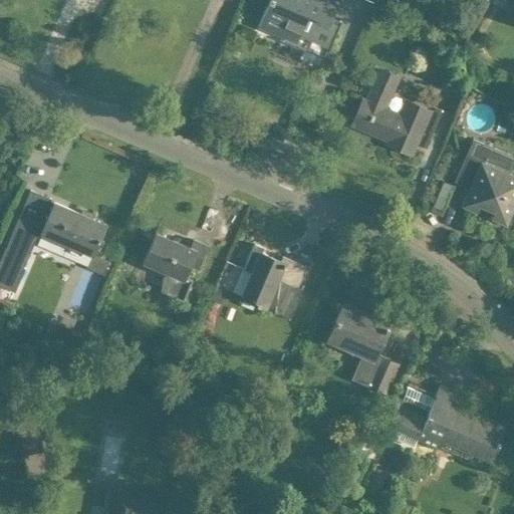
[(295,42),(301,28),(306,30),(310,20),(326,26),(336,0),(268,0),(257,26),(258,26),(259,24),(295,39),(294,41),(295,42)]
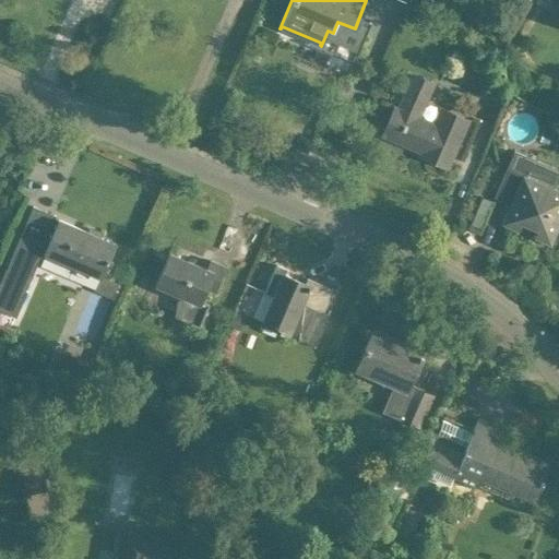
[(397,109),(394,108),(382,135),(423,152),(420,156),(445,166),(465,119),(441,109),(433,125),(416,117),(431,83),(413,74),(397,109)]
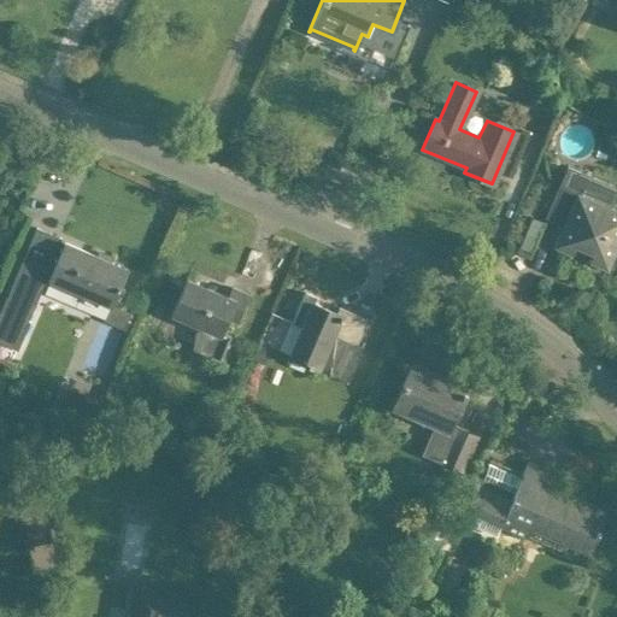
[(616,245),(616,211),(610,209),(616,191),(616,187),(566,166),(545,218),(562,225),(552,247),(570,254),(574,246),(592,254),(588,263),(606,270),(616,245)]
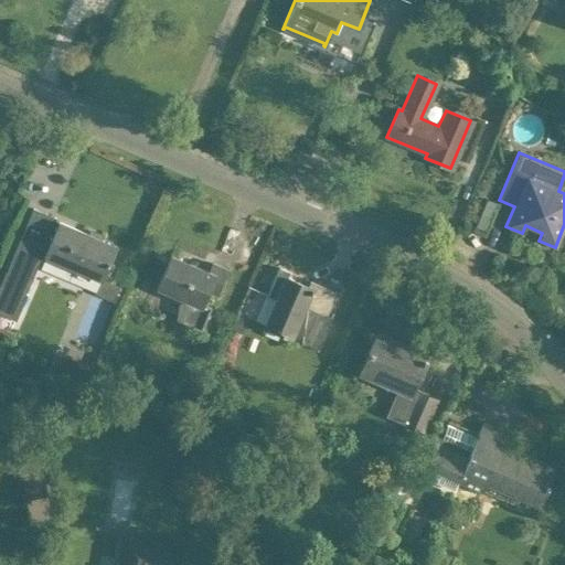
[(33,209),(0,286),(0,313),(13,320),(25,294),(24,294),(41,254),(44,255),(44,256),(102,280),(116,247),(59,222),(57,224),(54,223),(55,219),(33,209)]
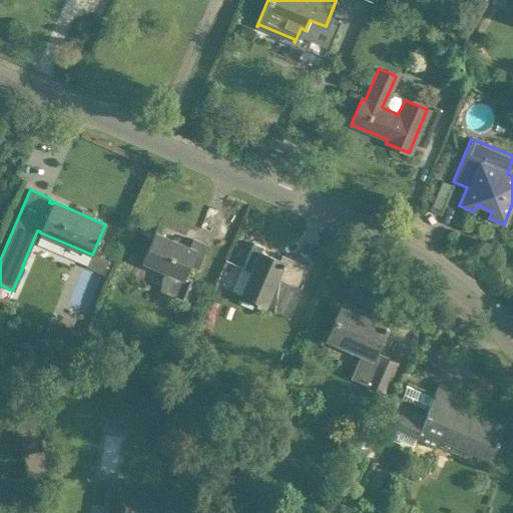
[(163,270),(161,282),(160,291),(182,300),(190,282),(182,278),(188,264),(196,267),(205,245),(192,239),(189,247),(172,239),(171,241),(164,238),(164,236),(154,232),(142,261),(163,270)]
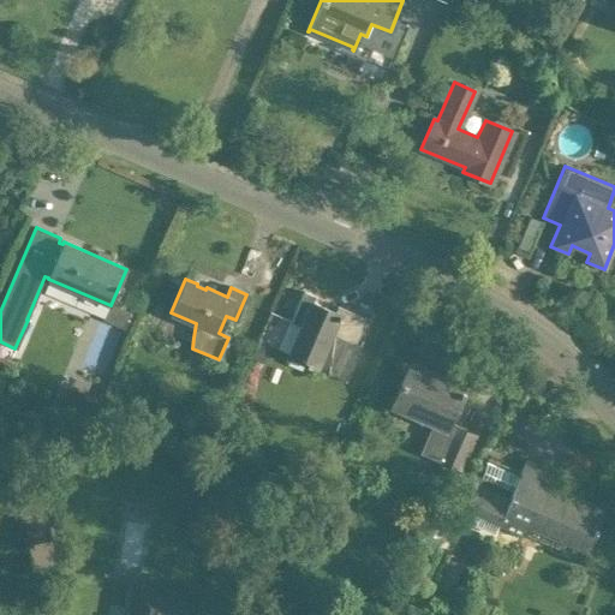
[(304,292),(294,315),(292,322),(300,326),(288,354),(316,366),(329,334),(334,336),(328,372),(346,381),(362,345),(360,344),(359,346),(356,345),(366,318),(338,306),(335,312),(311,303),(314,297),(305,293),(305,292),(304,292)]
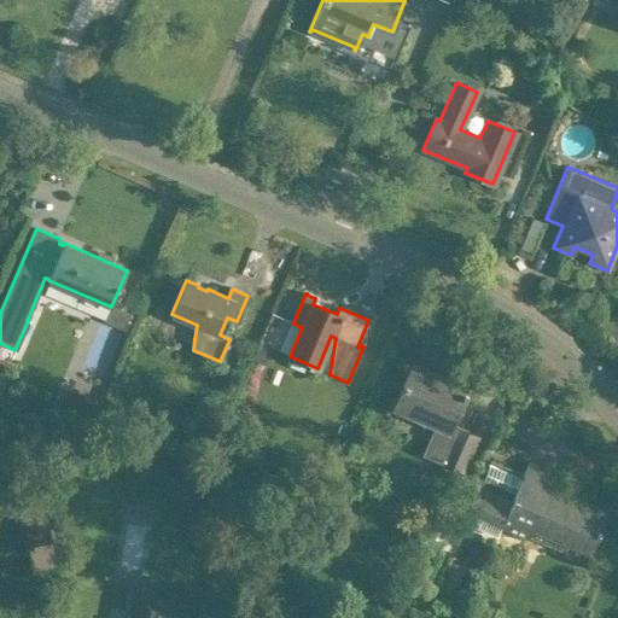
[(412,366),(394,408),(448,431),(462,398),(465,400),(466,395),(465,394),(467,389),(412,366)]
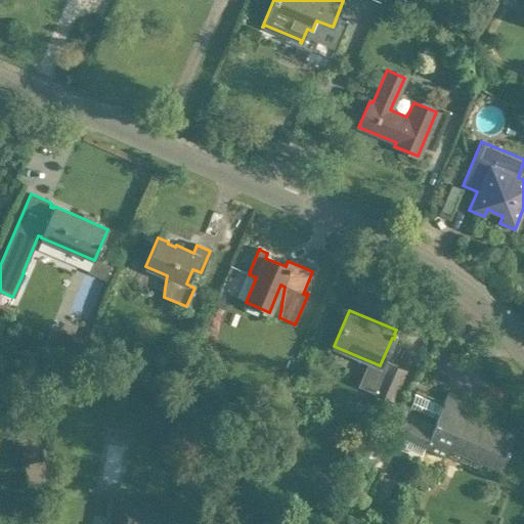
[(91,336),(88,352),(113,356),(116,340),(91,336)]
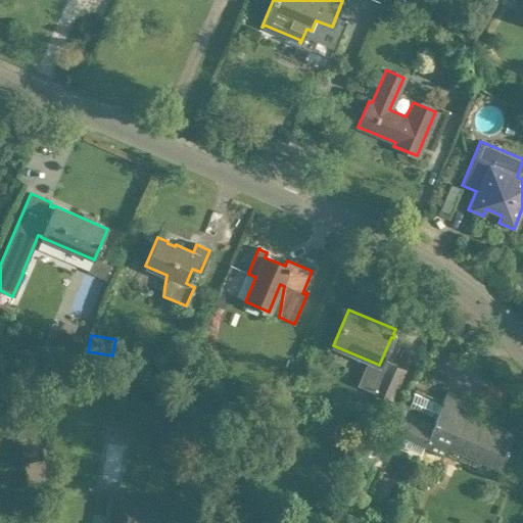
[(402,371),(386,365),(376,391),(391,397),(402,371)]
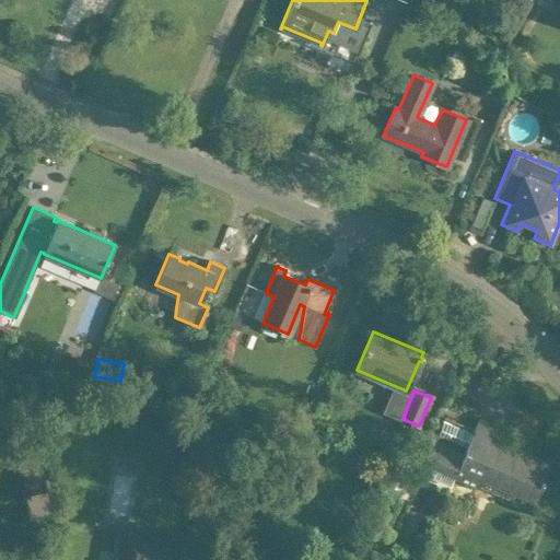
[(453,476),(478,487),(482,476),(529,497),(529,498),(534,500),(550,463),(520,450),(520,451),(513,448),(518,435),(478,418),(471,433),(443,420),(436,435),(433,433),(417,470),(450,485),(453,476)]
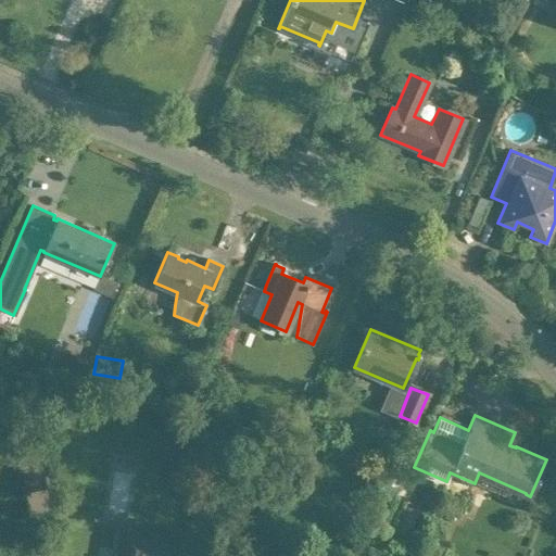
[(16,458),(22,480),(42,475),(37,453),(16,458)]
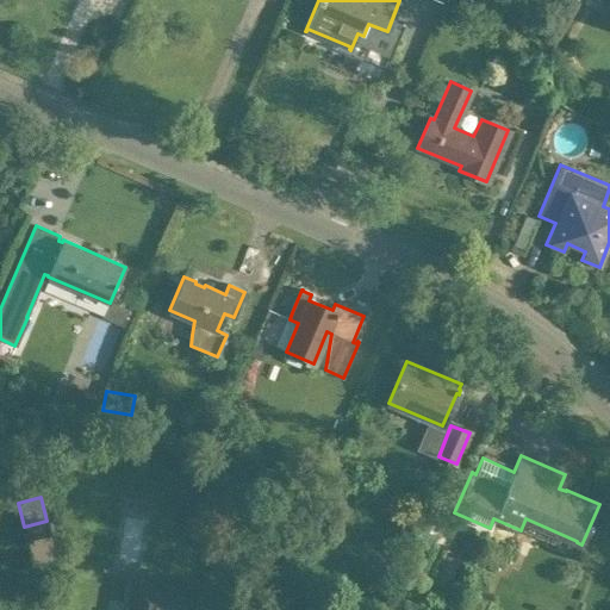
[(186,609),(190,590),(147,583),(134,580),(129,609),(186,609)]
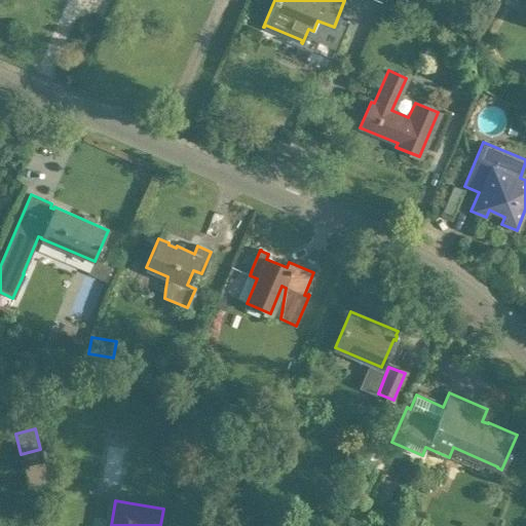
[(345,525),(347,522),(332,516),(327,525),(345,525)]
